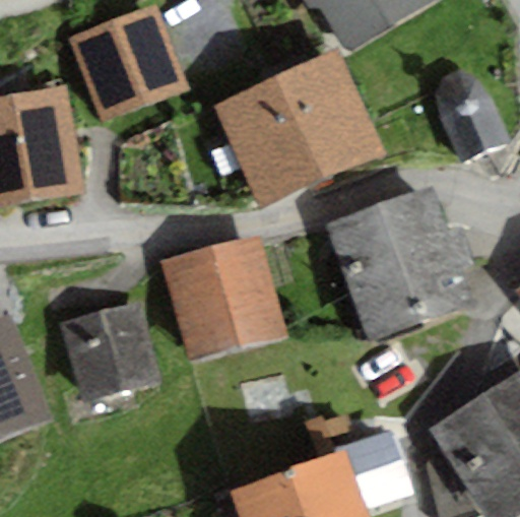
[(349,51),(432,0),(306,0),(312,9),(320,3),(349,51)]
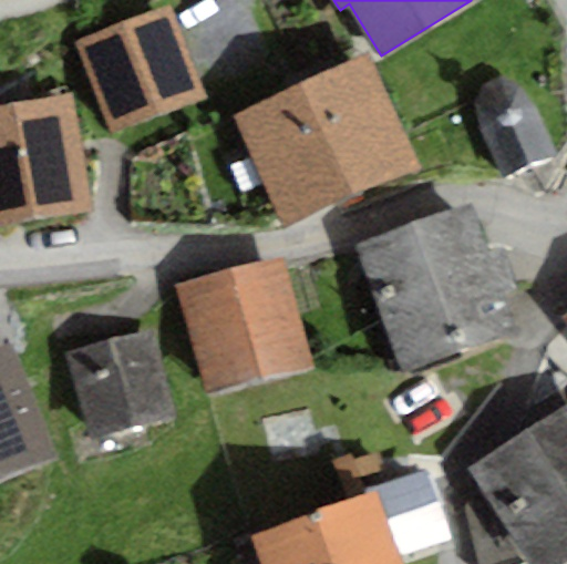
[(167,3),(75,41),(112,131),(205,94),(167,3)]
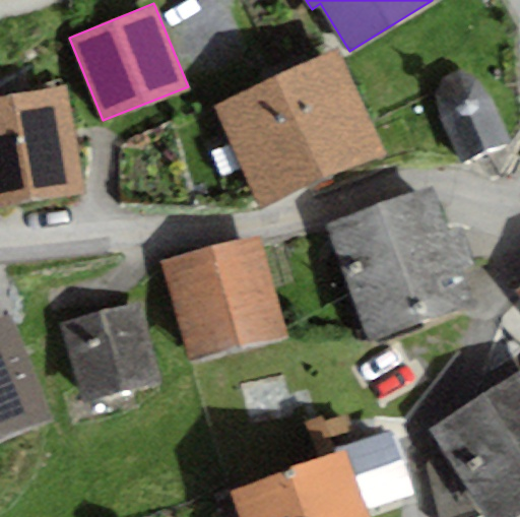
[(386,155),(337,47),(277,73),(326,182),(386,155)]
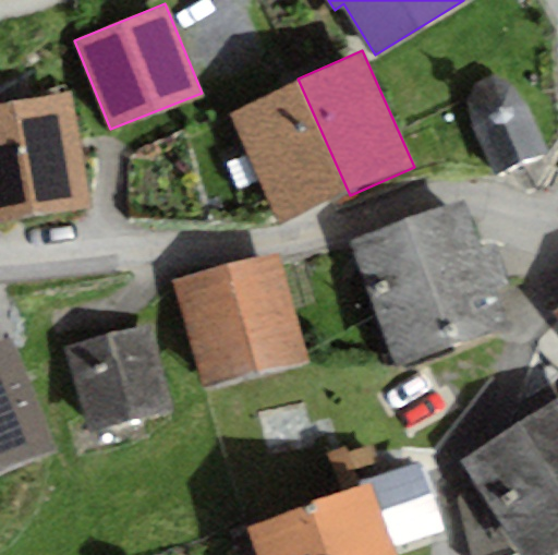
[(496,173),(547,152),(524,101),(508,83),(493,73),(475,82),(468,99),(473,124),(496,173)]
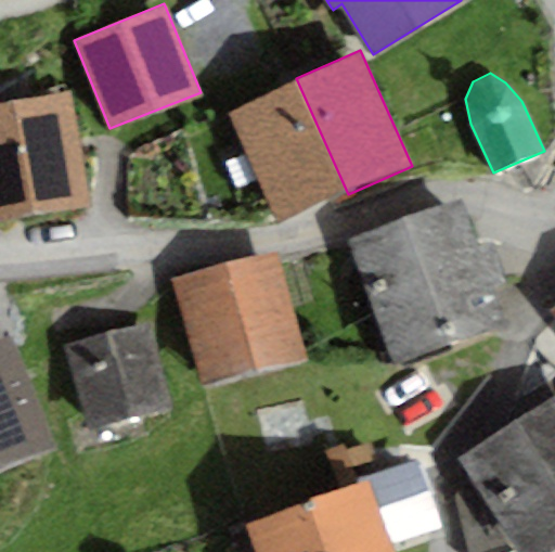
[(348,194),(296,78),(226,108),(278,226),(348,194)]
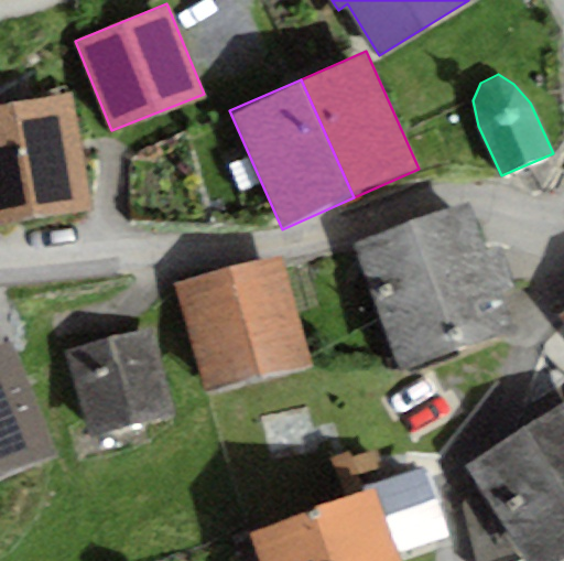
[(0,101),(0,225),(93,209),(72,89),(0,101)]
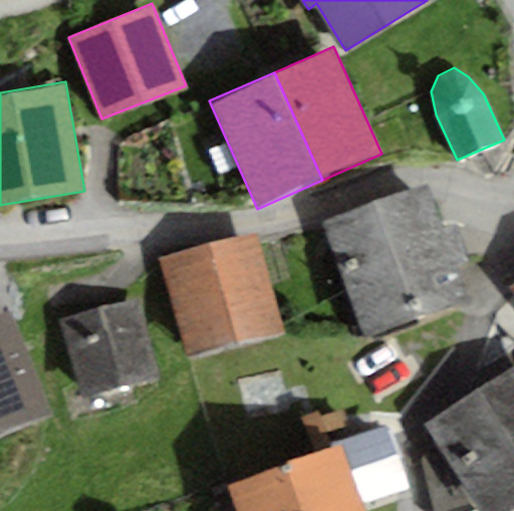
[(424,180),(322,219),(365,331),(468,291),(457,263),(467,259),(452,221),(442,225),(424,180)]
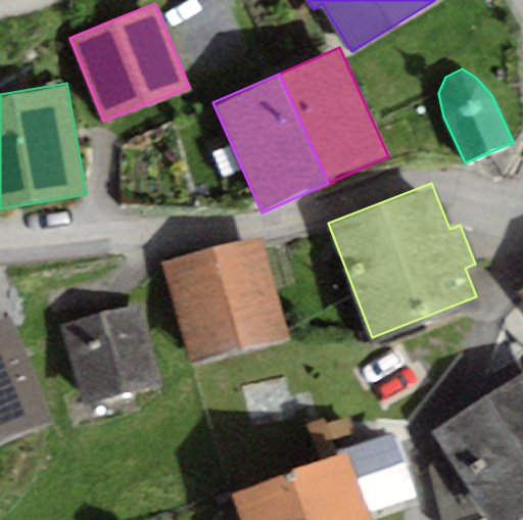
[(259,237),(165,264),(195,368),(289,341),(259,237)]
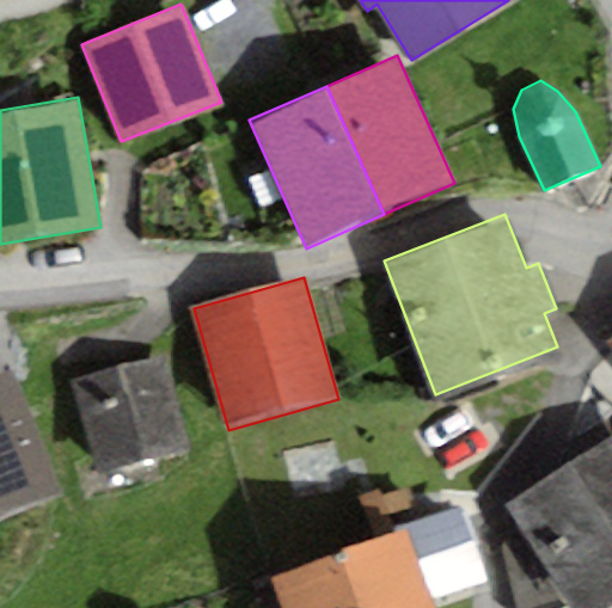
[(189,449),(164,355),(73,378),(97,473),(189,449)]
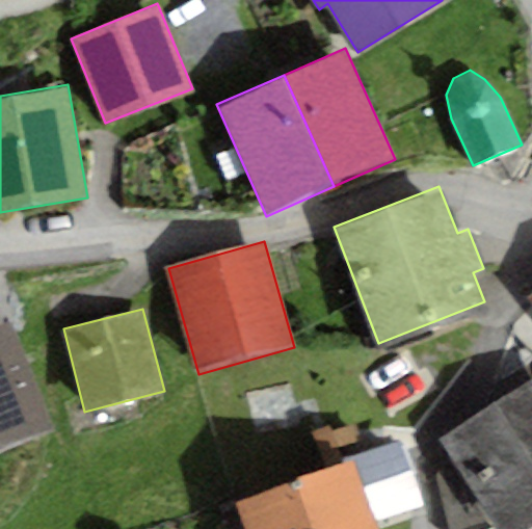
[(0,449),(54,428),(11,318),(0,322),(0,449)]
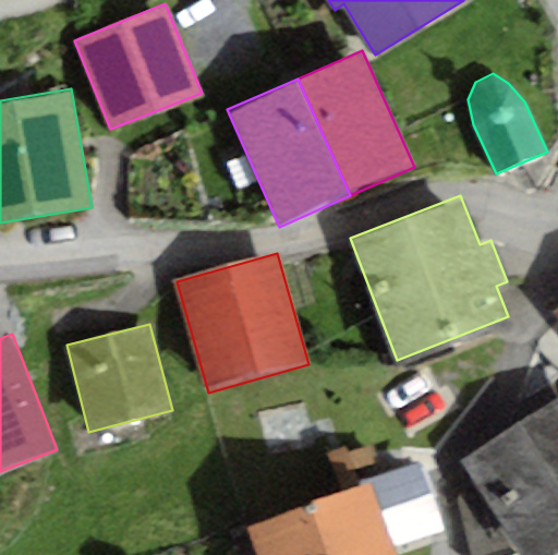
[(547,554),(557,549),(557,396),(460,458),(478,487),(458,494),(474,554),(507,554),(519,552),(521,554),(547,554)]
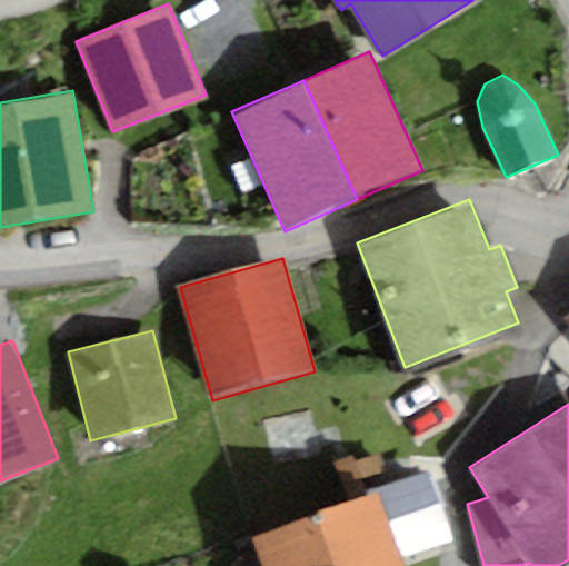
[(367,488),(369,494),(378,490),(402,558),(452,539),(427,467),(367,488)]
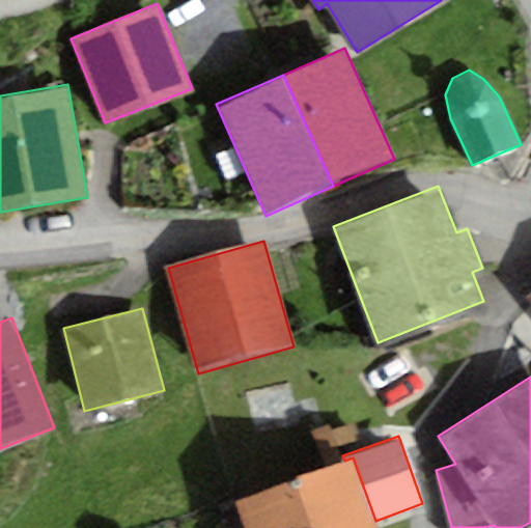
[(378,527),(375,521),(353,457),(344,461),(294,479),(311,527),(378,527)]
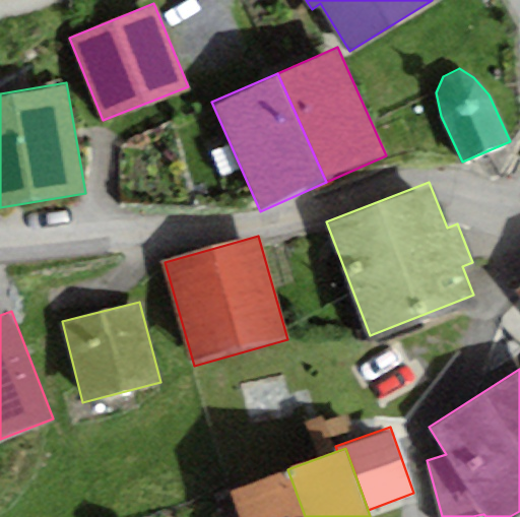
[(305,516),(287,469),(228,492),(237,516),(305,516)]
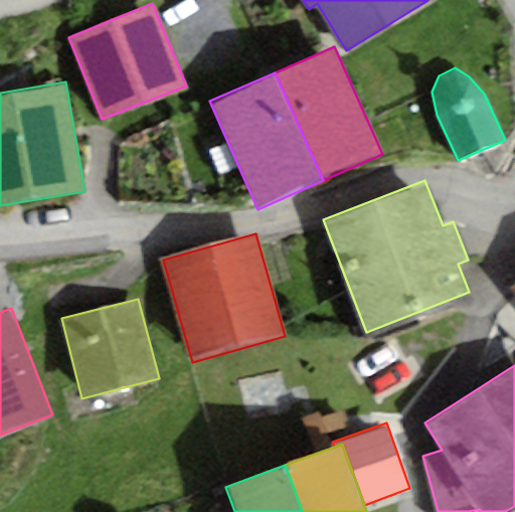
All buildings are outlined.
